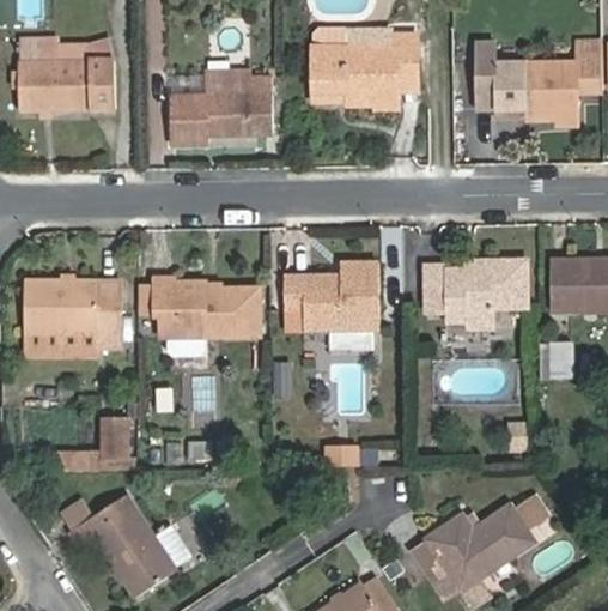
[(395,25),(345,25),(345,44),(395,44),(395,32),(395,25)]
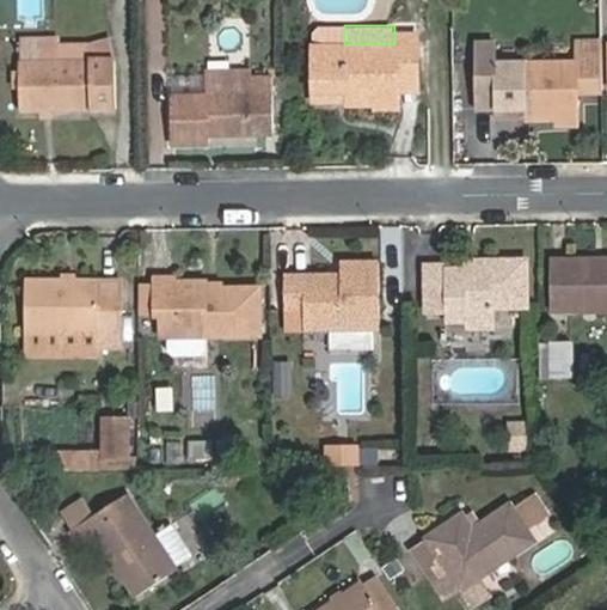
[(344,44),(312,44),(311,86),(342,87),(342,96),(394,97),(394,89),(394,79),(415,79),(415,32),(394,32),(394,44),(344,44)]
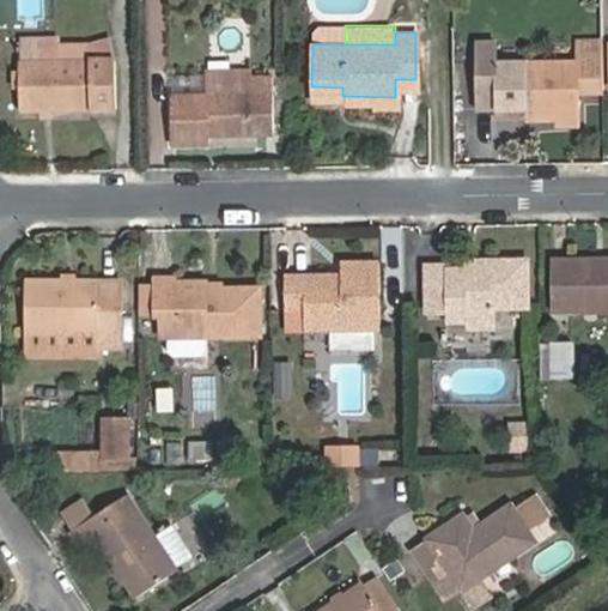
[(55,37),(18,38),(18,60),(17,61),(18,109),(114,108),(114,60),(86,60),(56,60),(55,42),(55,37)]
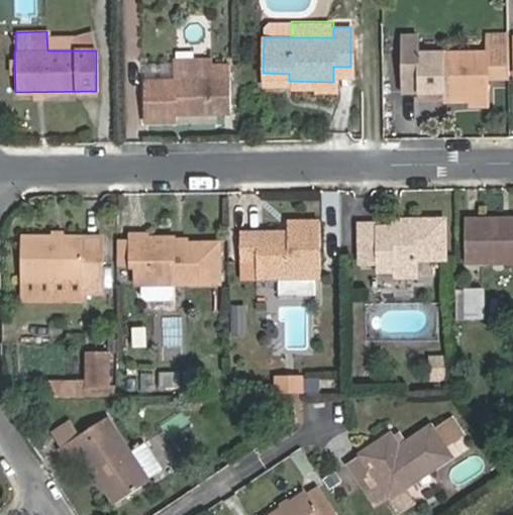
[(73,35),(46,35),(47,50),(73,50),(73,35)]
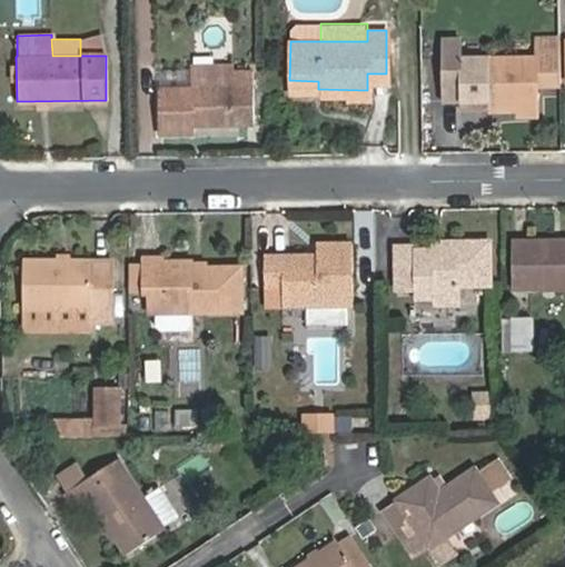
[(537,56),(440,57),(440,88),(458,88),(458,97),(486,97),(486,105),(515,105),(537,105),(537,56)]
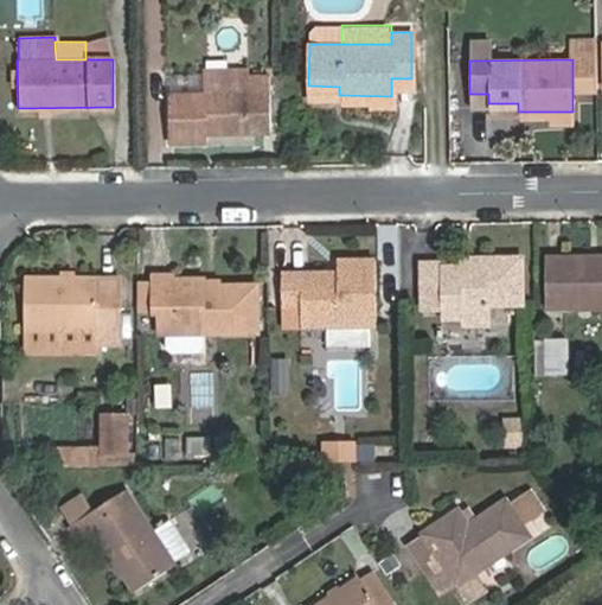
[(170,82),(200,83),(202,69),(171,68),(170,82)]
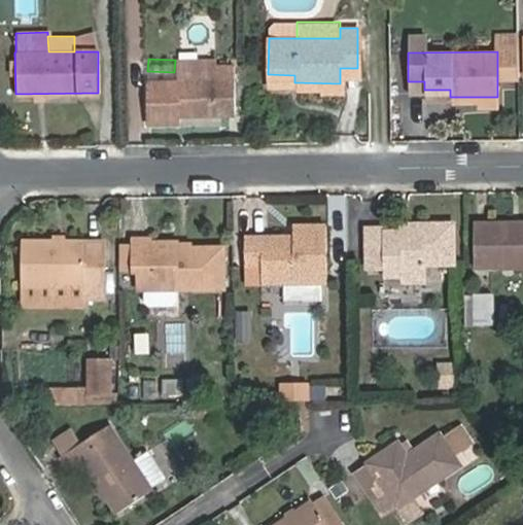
[(177,117),(234,116),(233,65),(215,65),(216,78),(145,79),(145,123),(178,123),(177,117)]
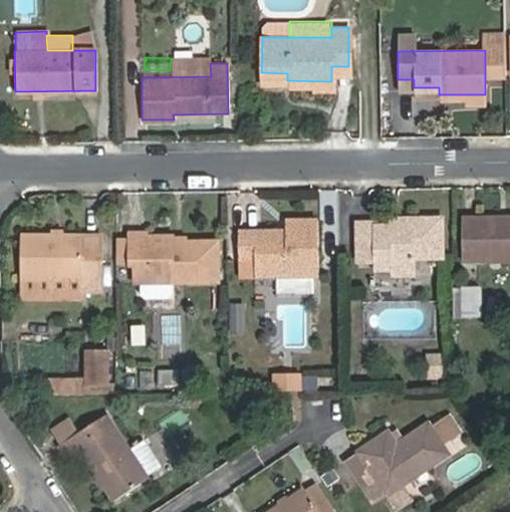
[(261,72),(261,81),(287,80),(287,73),(261,72)]
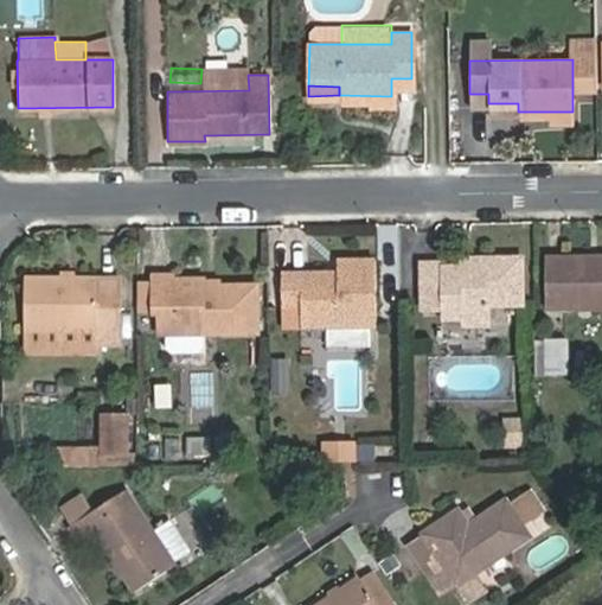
[(469,94),(469,103),(488,103),(488,94),(469,94)]
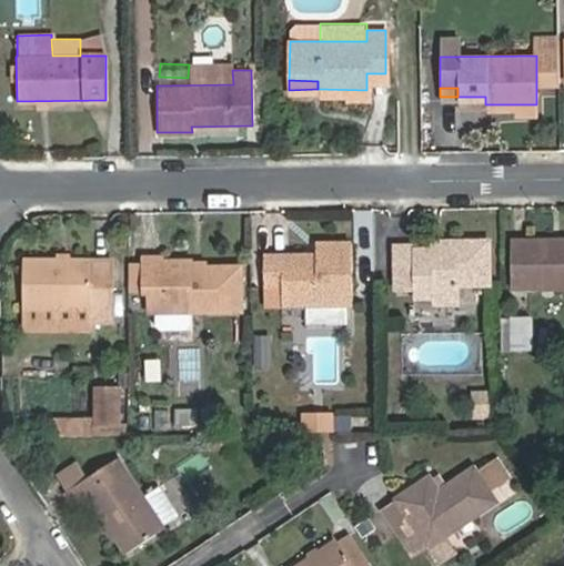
[(563,238),(525,239),(526,289),(563,289),(563,238)]
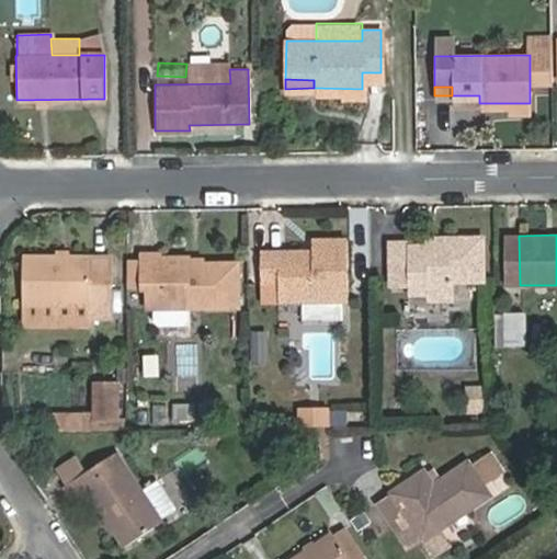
[(503,285),(520,285),(519,236),(502,236),(503,285)]
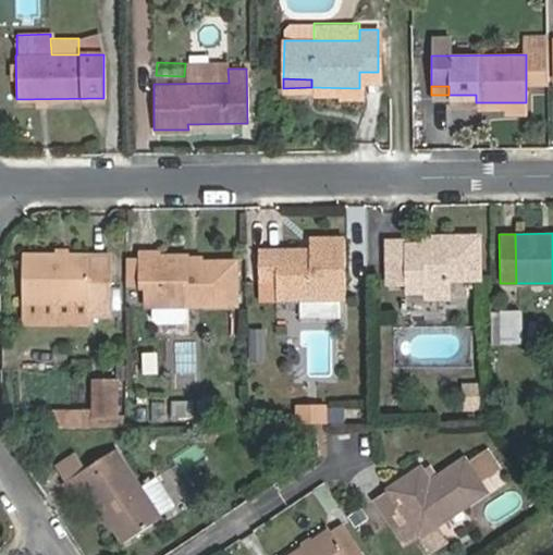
[(274,248),(256,248),(256,280),(273,280),(274,297),(294,297),(334,296),(343,296),(342,236),(307,236),(307,247),(307,256),(274,257),(274,248)]
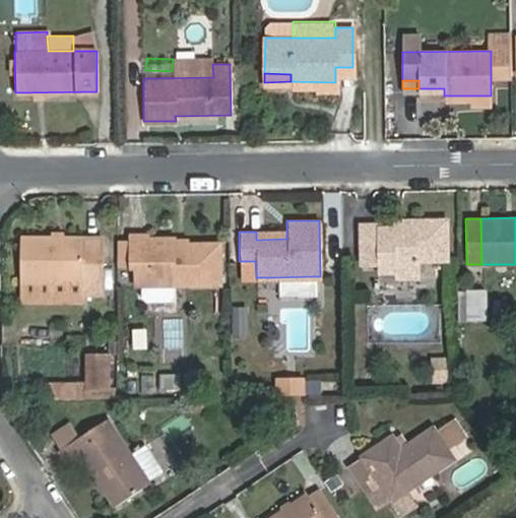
[(394,273),(420,272),(418,260),(446,260),(445,220),(409,220),(409,228),(362,228),(362,266),(394,265),(394,273)]
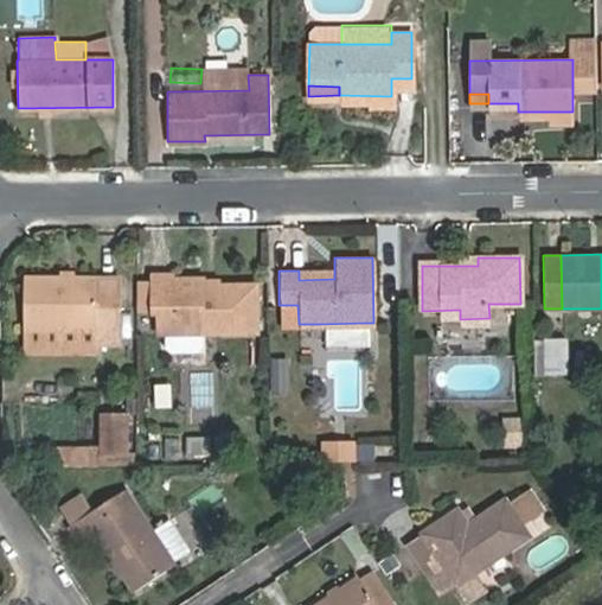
[(334,269),(299,271),(299,280),(334,279),(334,269)]
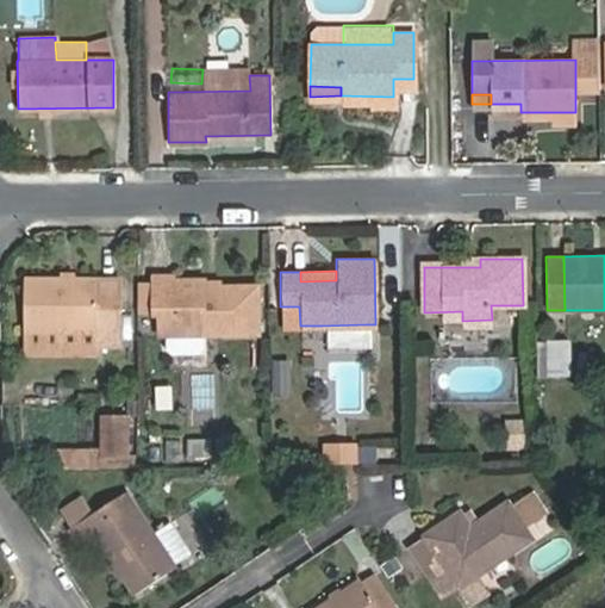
[(117,278),(25,277),(24,330),(91,330),(91,342),(118,343),(117,278)]
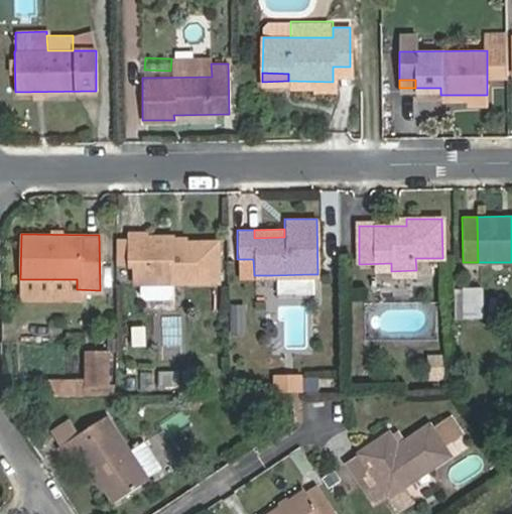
[(134,282),(218,280),(217,242),(174,242),(174,235),(129,235),(129,269),(134,269),(134,282)]
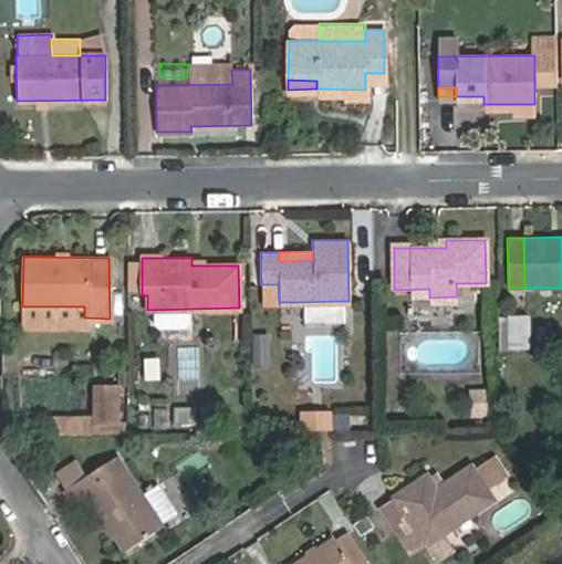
[(260,284),(261,302),(279,302),(278,284),(260,284)]
